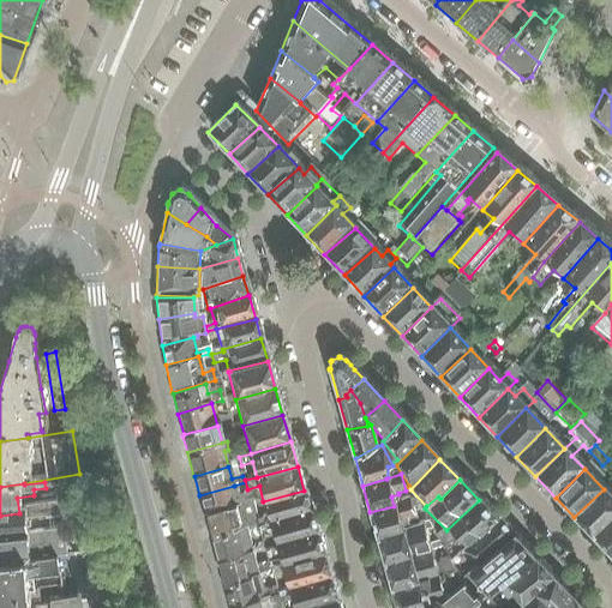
[(238,499),(234,486),(199,495),(205,516),(251,504),(249,495),(238,499)]
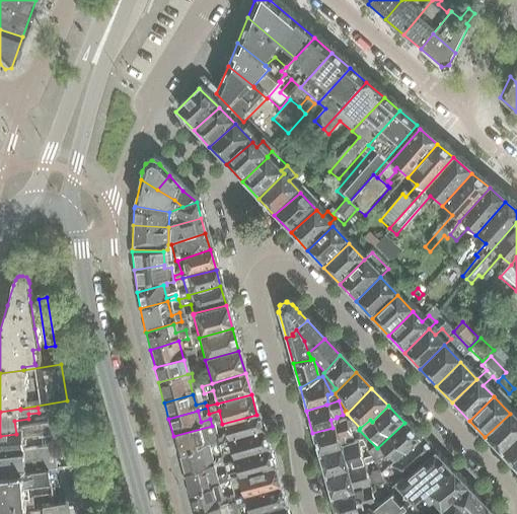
[(502,455),(516,439),(516,421),(510,414),(485,437),(502,455)]
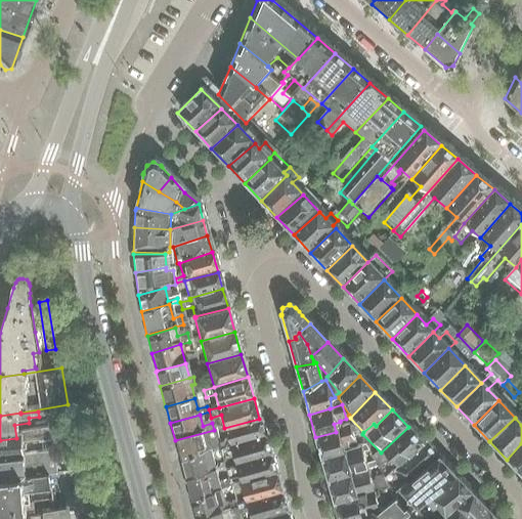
[(259,419),(224,428),(230,446),(265,437),(259,419)]
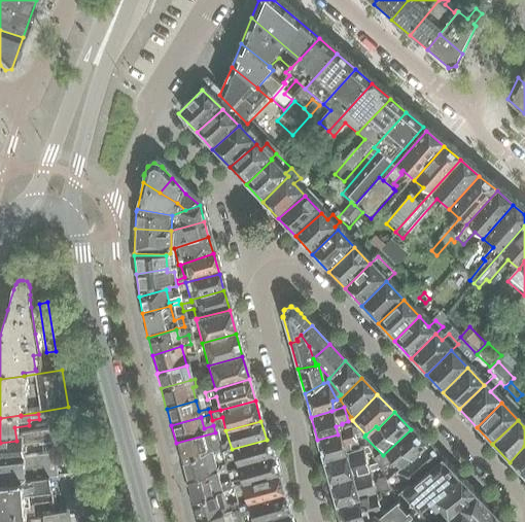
[(393,474),(395,477),(426,447),(411,429),(383,455),(398,470),(393,474)]
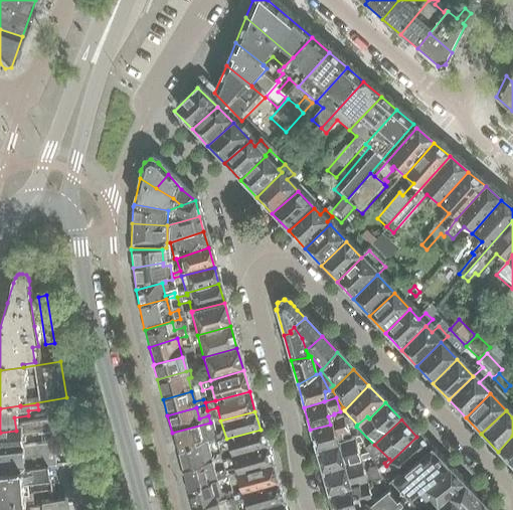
[(310,430),(317,452),(337,447),(335,441),(340,439),(339,437),(348,434),(344,420),(330,425),(310,430)]
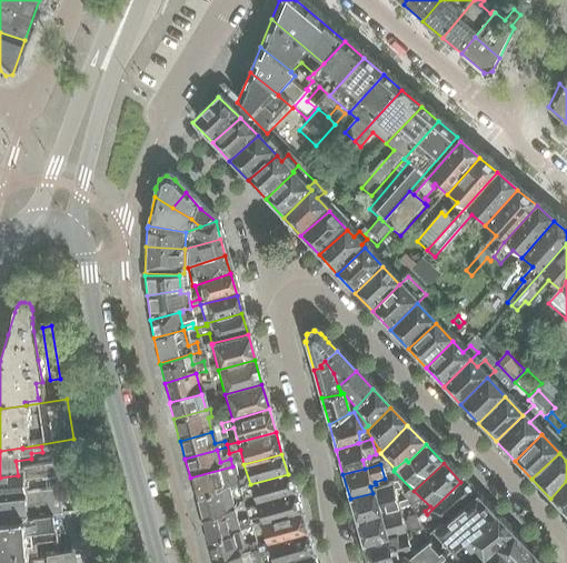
[(0,500),(22,496),(21,483),(40,481),(40,483),(58,481),(58,478),(65,476),(63,466),(23,471),(25,474),(18,475),(0,478),(0,500)]
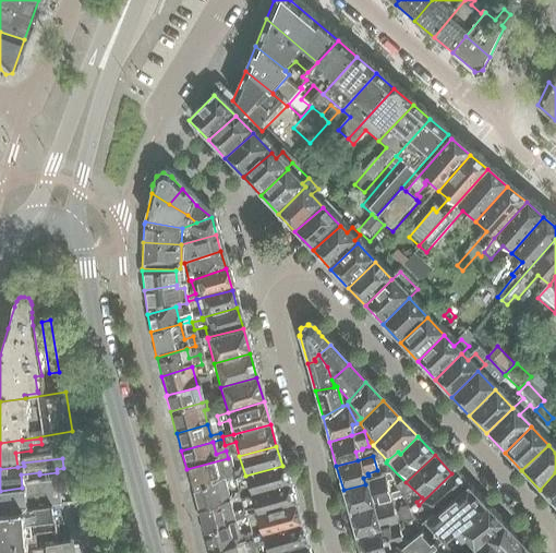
[(186,470),(192,492),(222,482),(233,480),(228,458),(186,470)]
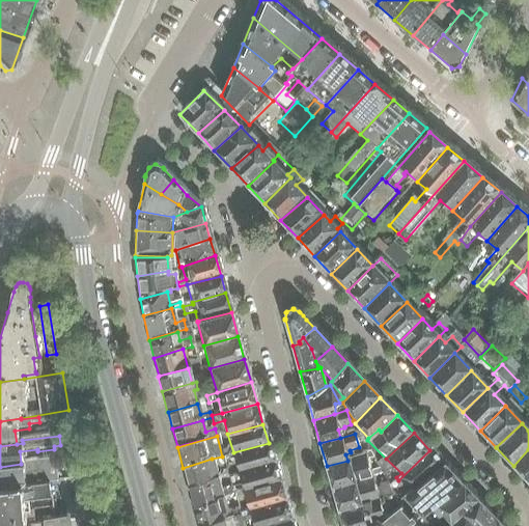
[(229,475),(239,473),(274,463),(269,443),(233,452),(224,455),(229,475)]
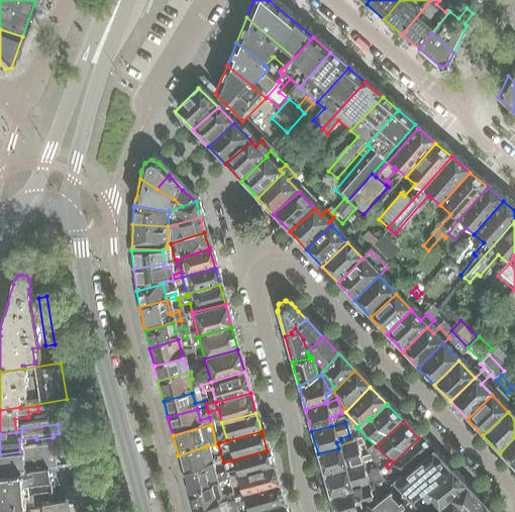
[(514,469),(514,437),(500,453),(514,469)]
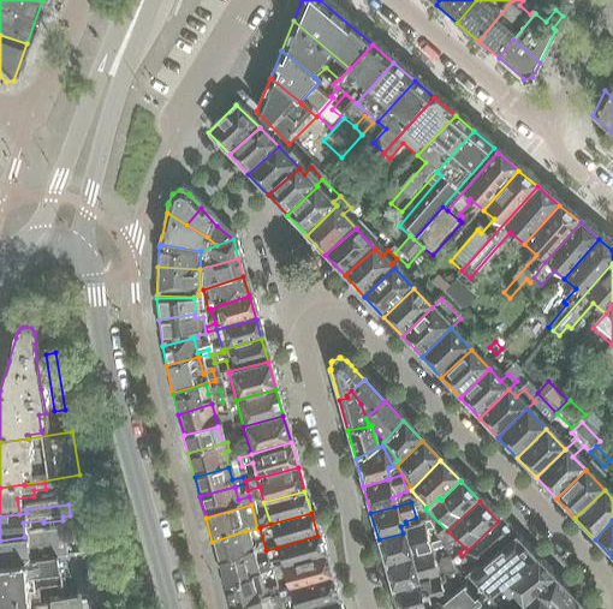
[(498,521),(462,556),(474,569),(471,572),(474,575),(516,539),(498,521)]
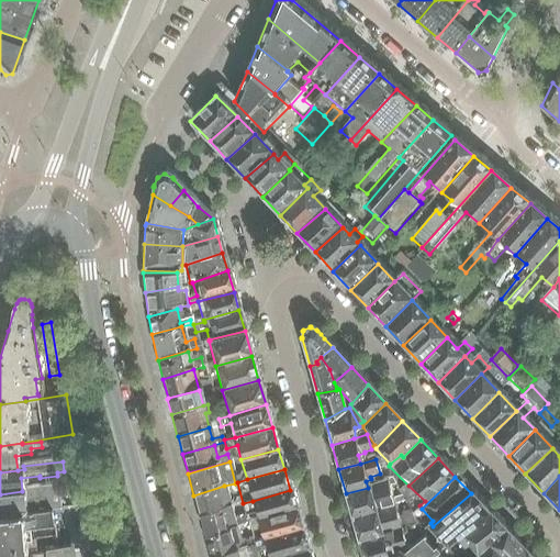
[(346,493),(353,519),(394,505),(388,482),(368,488),(346,493)]
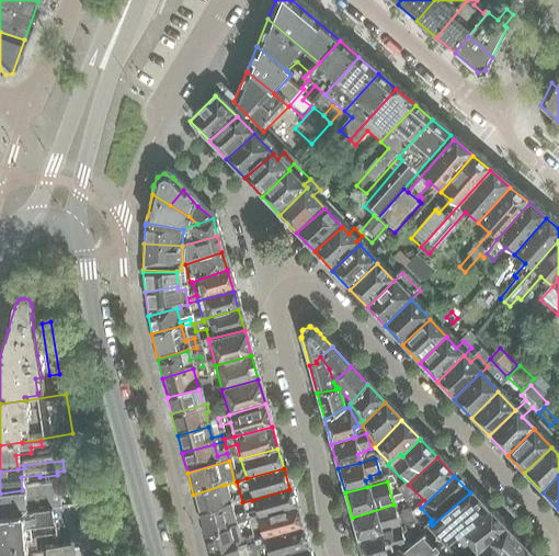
[(415,492),(407,484),(398,492),(405,503),(415,492)]
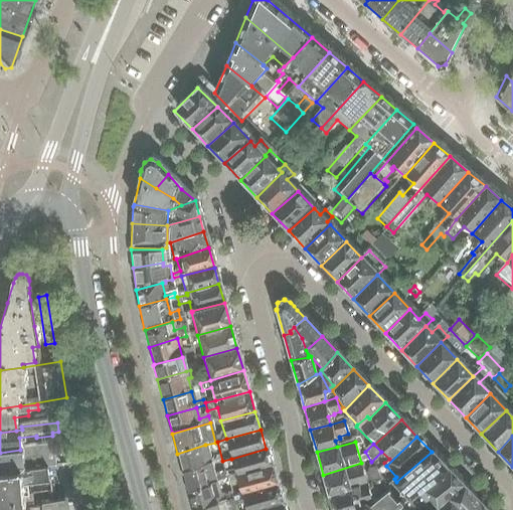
[(81,445),(20,450),(0,453),(0,475),(22,472),(45,468),(53,467),(52,454),(81,452),(81,445)]
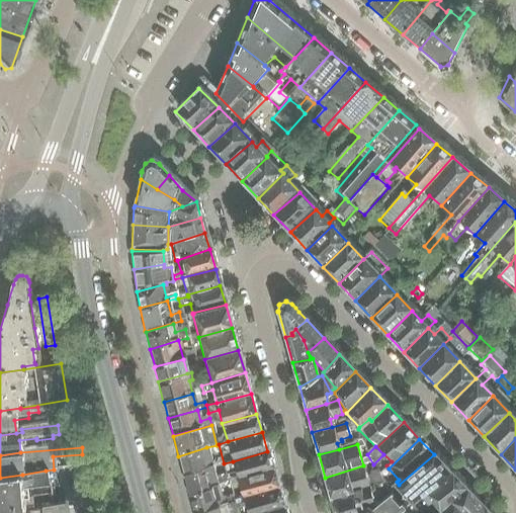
[(212,468),(206,447),(178,456),(184,476),(212,468)]
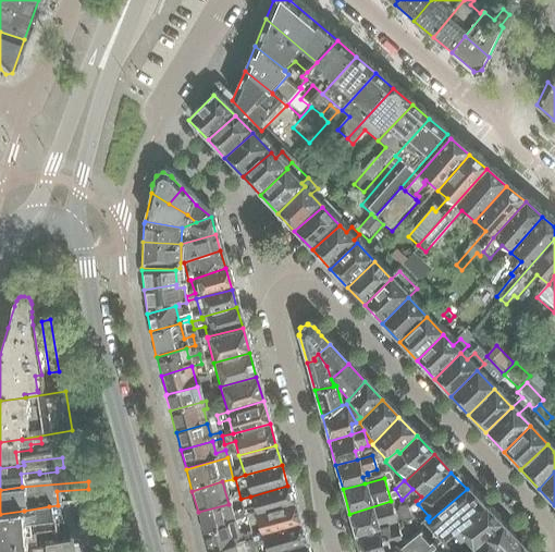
[(293,505),(287,486),(250,497),(254,510),(243,513),(245,519),(256,516),(293,505)]
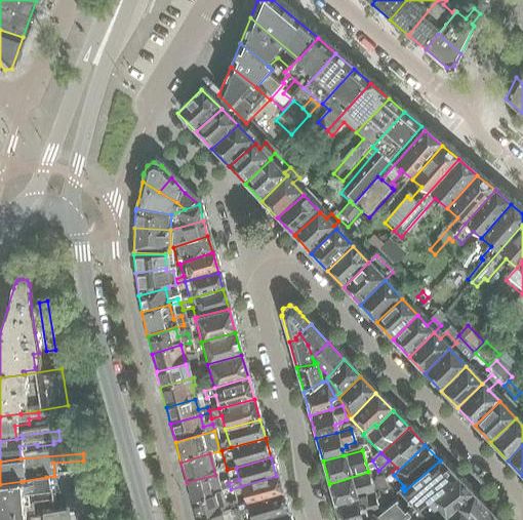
[(412,519),(413,518),(412,517),(426,506),(457,479),(440,461),(404,491),(401,493),(411,505),(401,512),(396,506),(379,519),(412,519)]
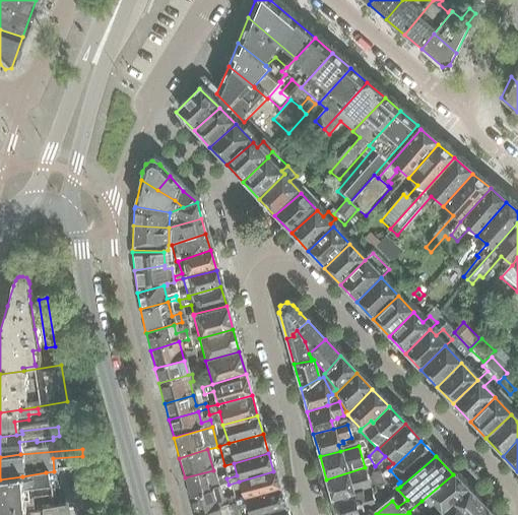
[(85,462),(63,464),(63,472),(86,469),(85,462)]
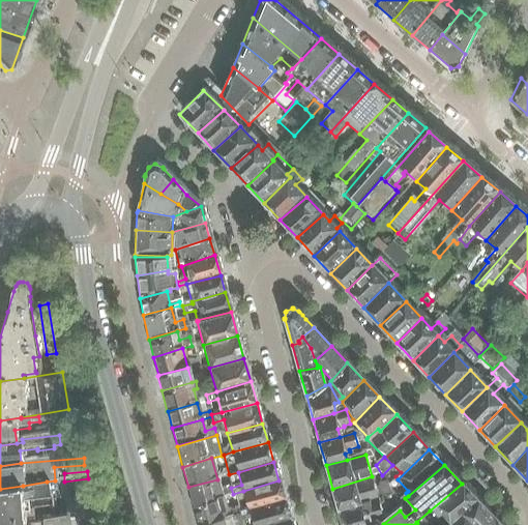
[(372,476),(332,489),(339,513),(379,500),(372,476)]
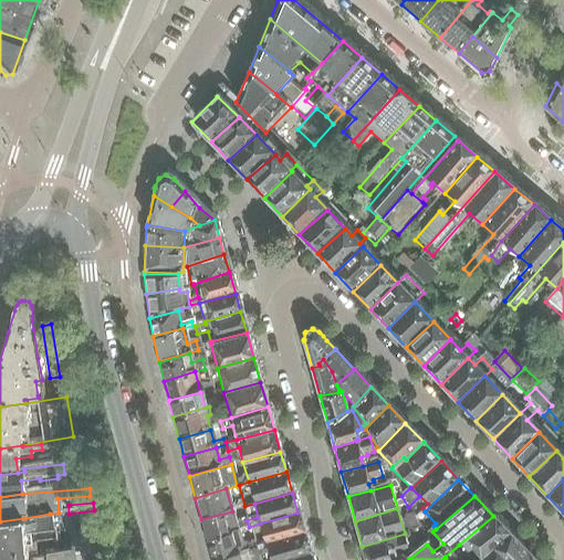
[(207,541),(238,531),(232,511),(201,519),(200,520),(207,541)]
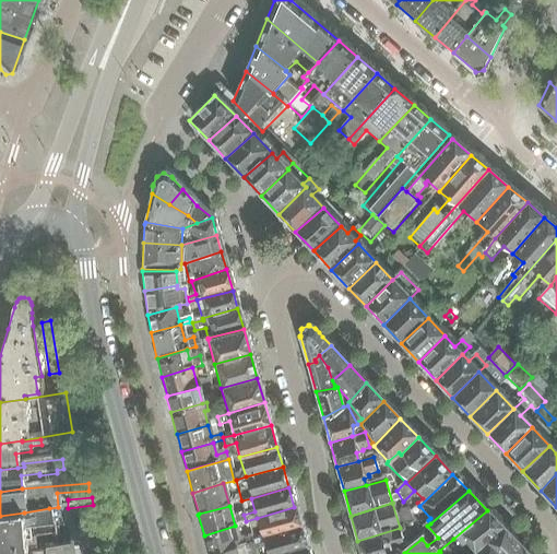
[(257,518),(262,538),(299,528),(294,507),(257,518)]
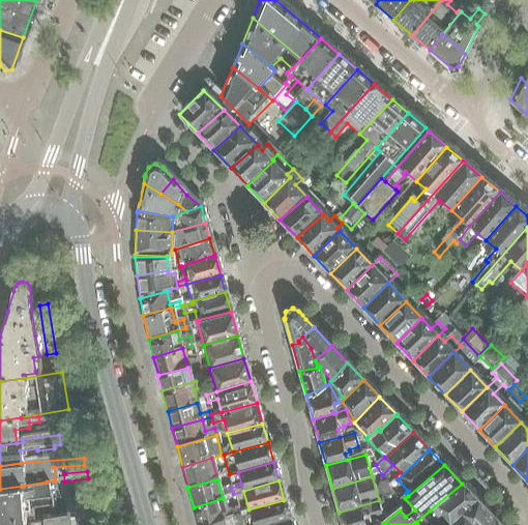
[(0,517),(23,515),(22,500),(49,497),(47,482),(23,486),(0,489),(0,517)]
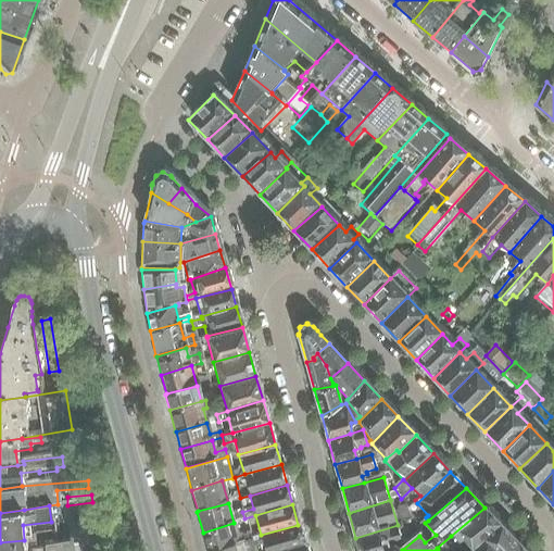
[(405,505),(393,510),(398,523),(410,518),(405,505)]
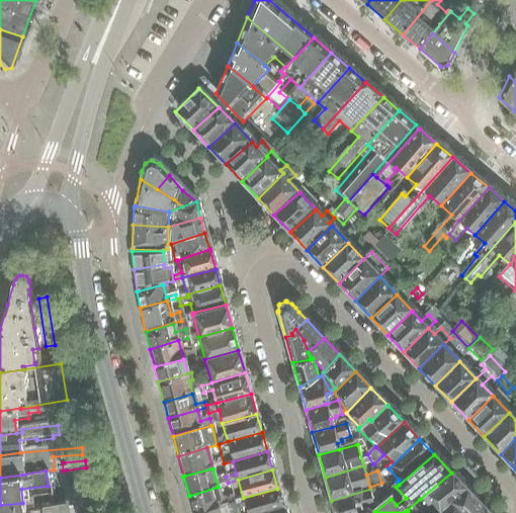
[(450,502),(451,503),(466,489),(451,473),(420,499),(428,509),(433,505),(438,511),(450,502)]
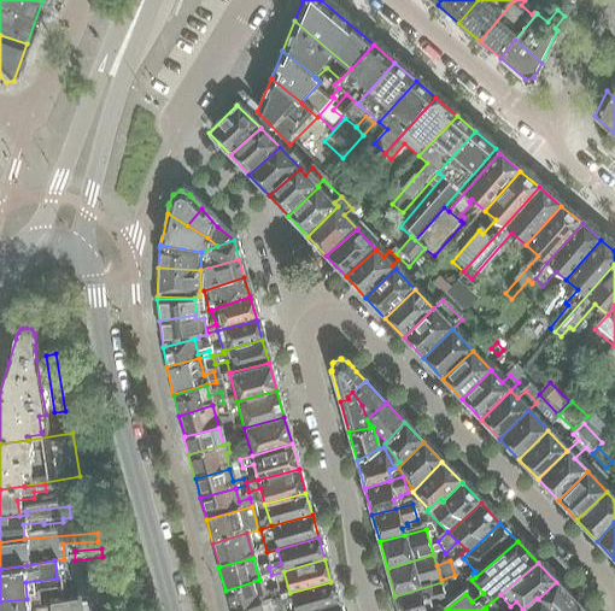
[(457,575),(447,580),(454,592),(463,588),(457,575)]
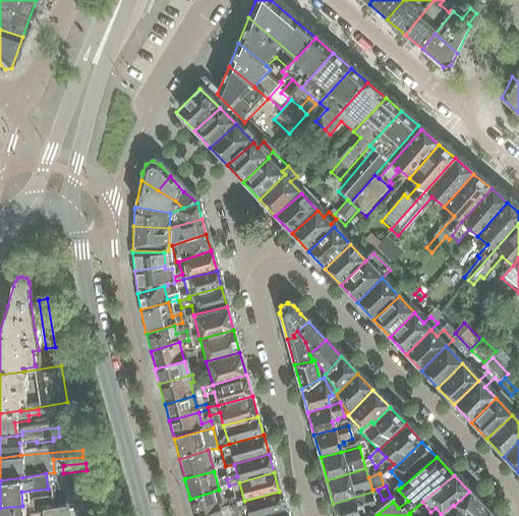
[(224,508),(219,490),(190,499),(194,515),(206,515),(227,509),(227,508),(224,508)]
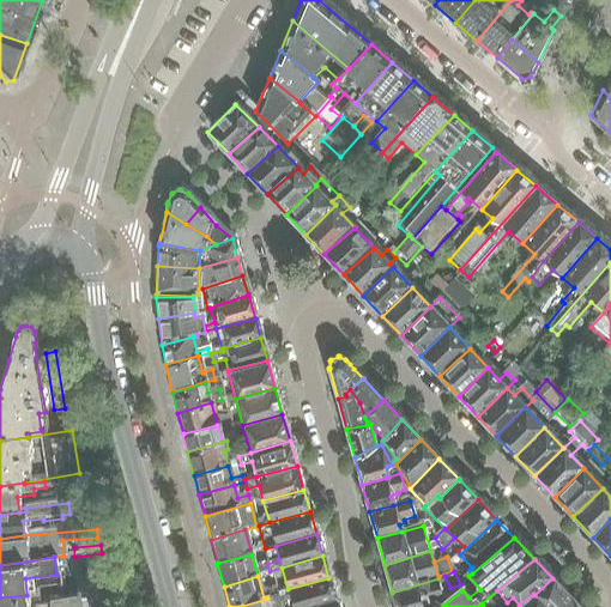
[(291,600),(292,606),(318,606),(336,601),(328,578),(288,589),(274,593),(277,604),(291,600)]
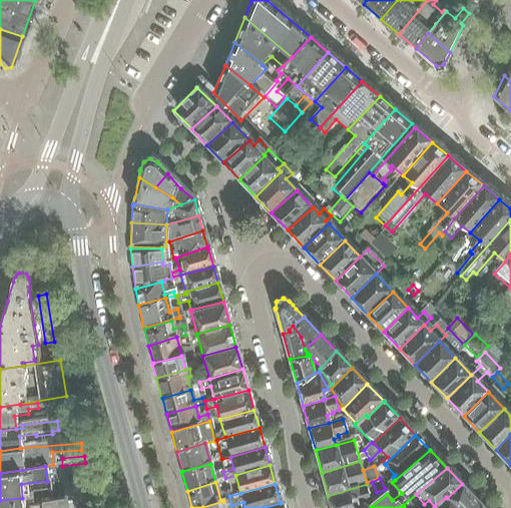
[(328,496),(331,507),(357,507),(365,503),(363,501),(371,499),(367,484),(328,496)]
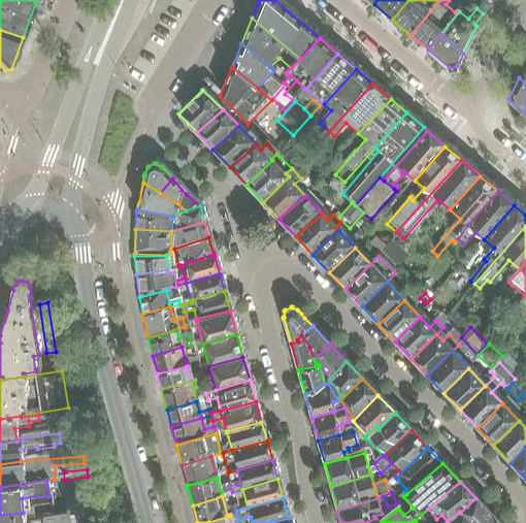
[(460,513),(454,518),(456,521),(461,517),(465,522),(475,522),(488,511),(475,498),(460,513)]
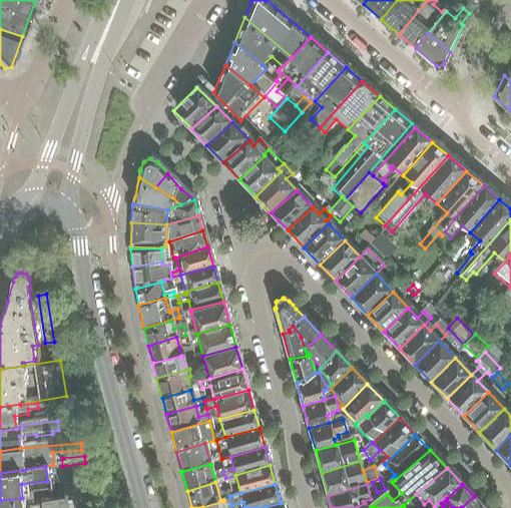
[(89,507),(84,486),(63,491),(65,499),(39,503),(40,506),(37,506),(37,507),(89,507)]
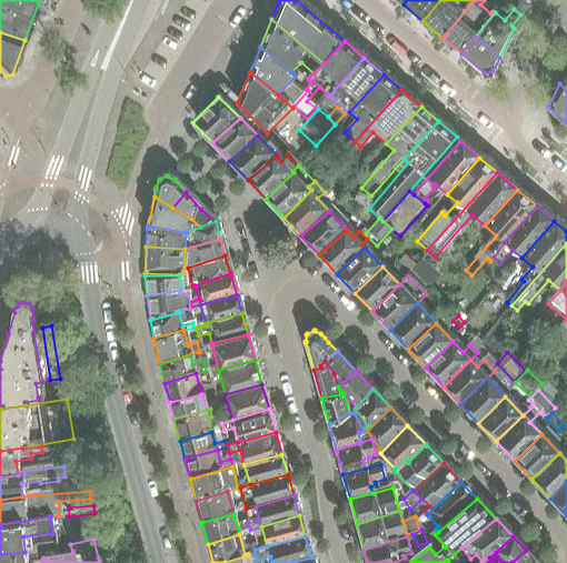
[(526,550),(513,562),(537,562),(526,550)]
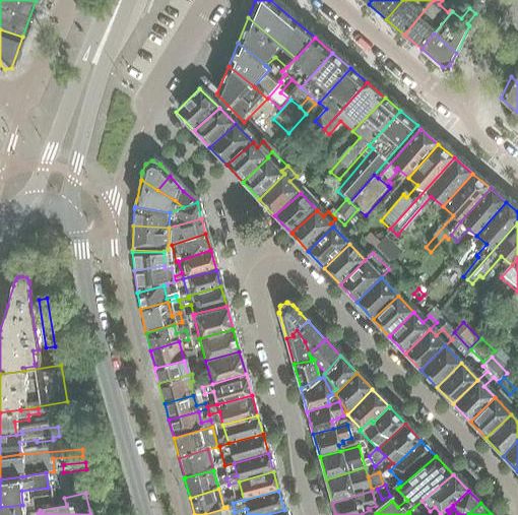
[(38,514),(38,513),(30,514),(23,514),(22,505),(0,507),(0,514),(38,514)]
